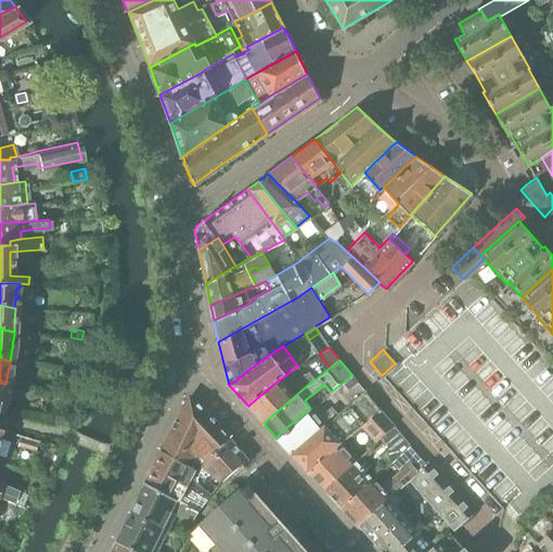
[(248,406),(264,423),(313,380),(308,371),(305,373),(304,372),(285,386),(280,380),(279,380),(248,406)]
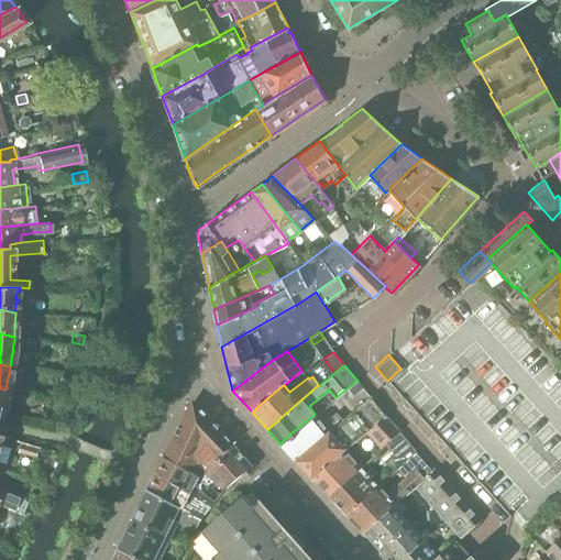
[(362,387),(356,381),(348,388),(353,394),(362,387)]
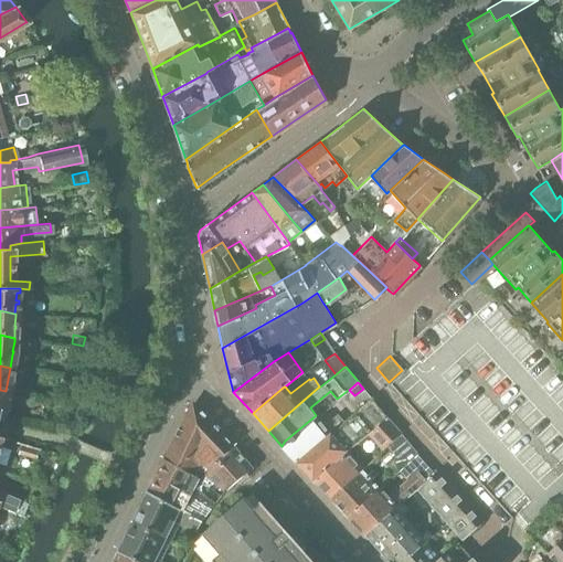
[(296,462),(314,480),(347,449),(369,432),(386,416),(370,396),(360,406),(348,416),(330,432),(296,462)]
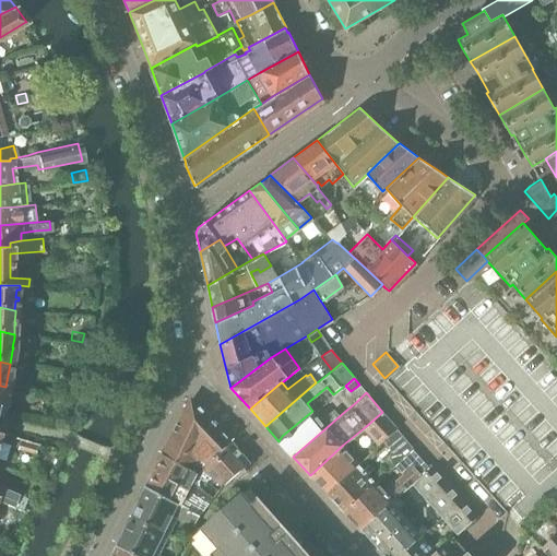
[(173,430),(161,453),(194,472),(200,476),(234,445),(228,440),(192,400),(188,399),(173,430)]
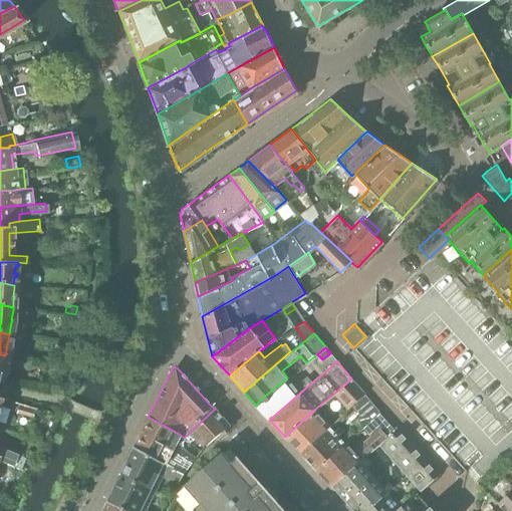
[(293,385),(287,377),(259,401),(256,406),(269,420),(300,393),(316,378),(310,371),(298,382),(297,381),(293,385)]
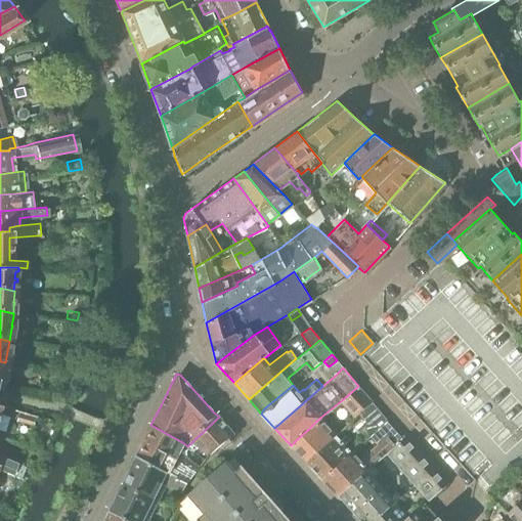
[(358,386),(342,400),(354,415),(358,411),(371,401),(371,400),(358,386)]
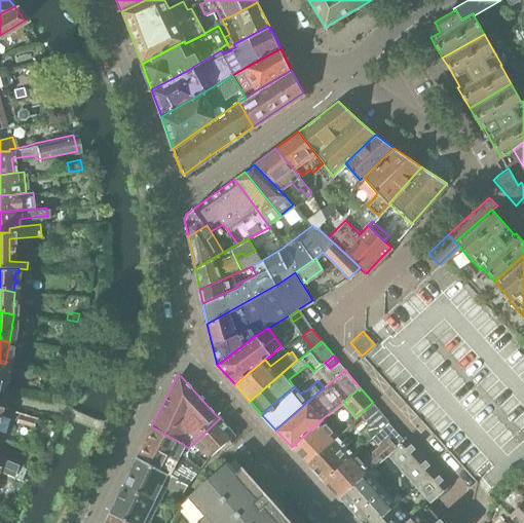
[(387,421),(372,403),(360,413),(367,423),(367,433),(371,437),(372,436),(387,421)]
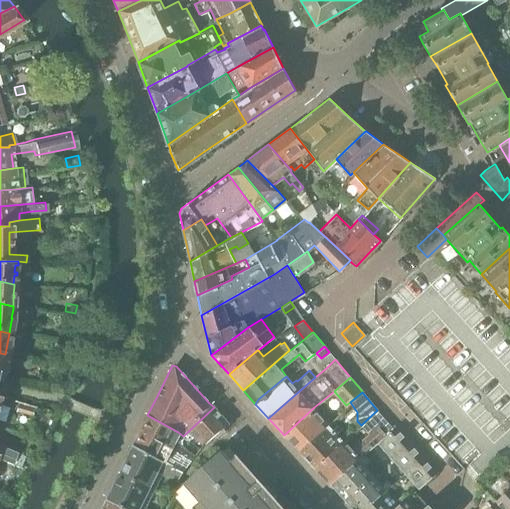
[(32,406),(17,401),(14,410),(30,415),(32,406)]
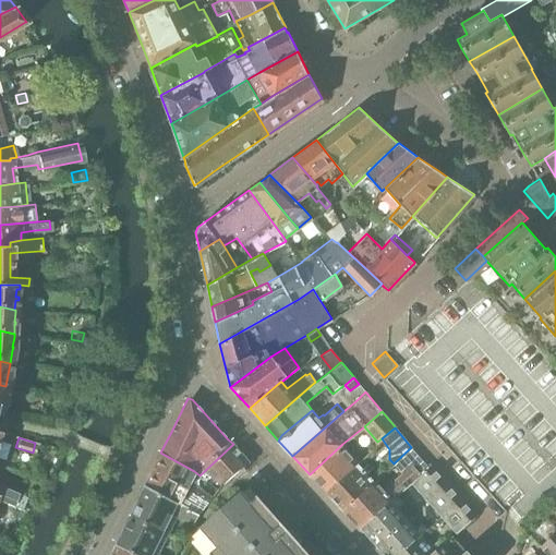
[(248,461),(233,444),(200,475),(205,480),(208,473),(217,481),(213,485),(216,489),(221,483),(248,461)]
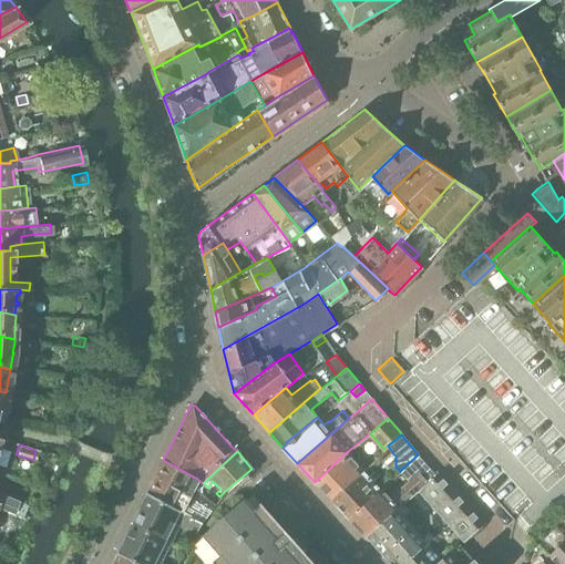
[(363,468),(348,451),(315,482),(331,500),(362,469),(363,468)]
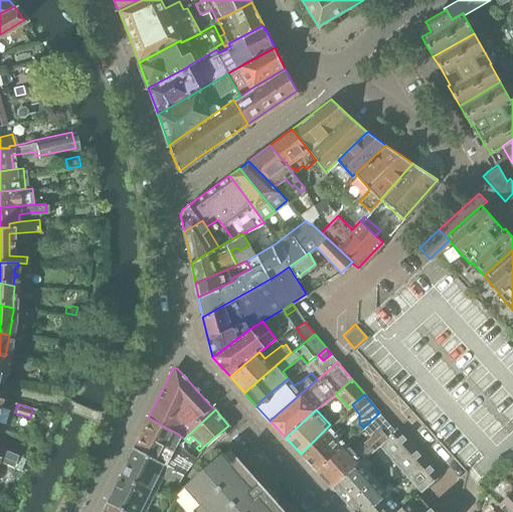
[(317,471),(331,486),(366,457),(378,446),(395,430),(380,411),(379,412),(364,427),(371,435),(353,452),(345,443),(317,471)]
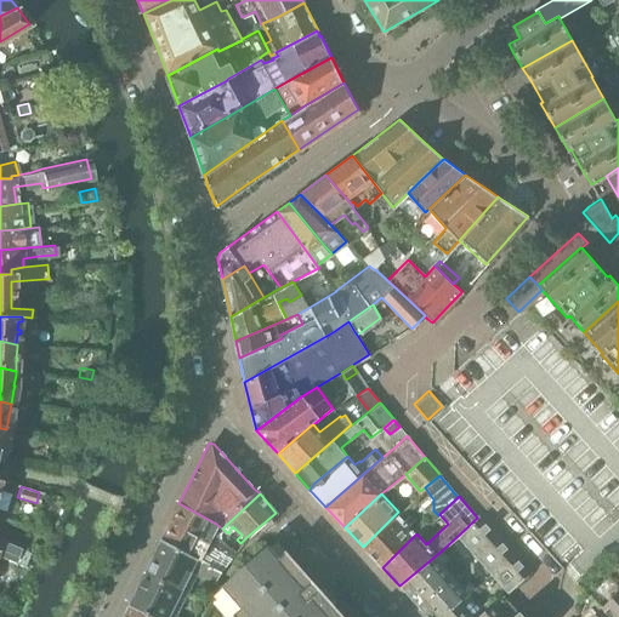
[(179,503),(170,523),(209,543),(214,535),(211,533),(216,524),(179,503)]
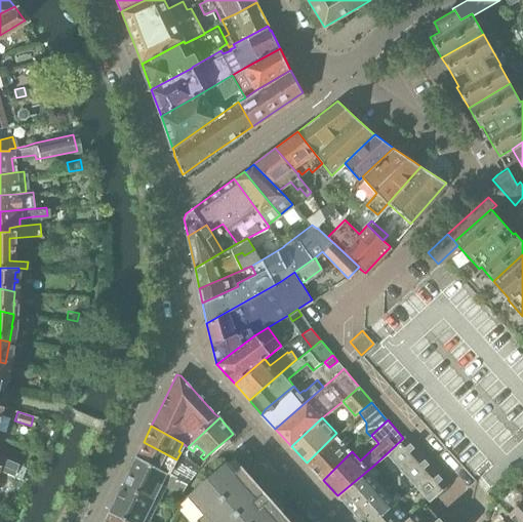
[(307,463),(323,480),(352,451),(335,434),(307,463)]
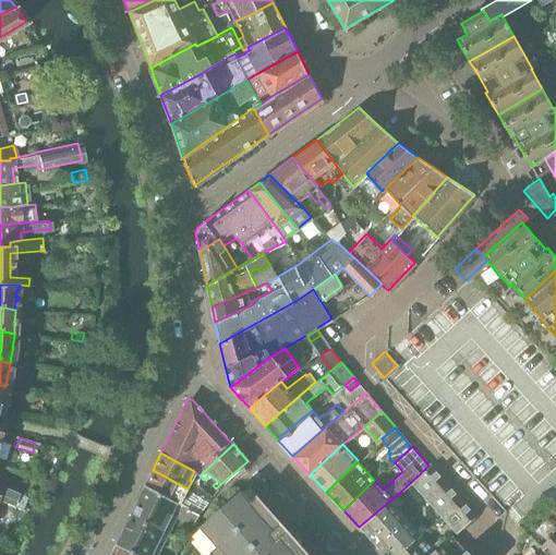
[(431,463),(428,466),(410,483),(426,501),(447,483),(431,463)]
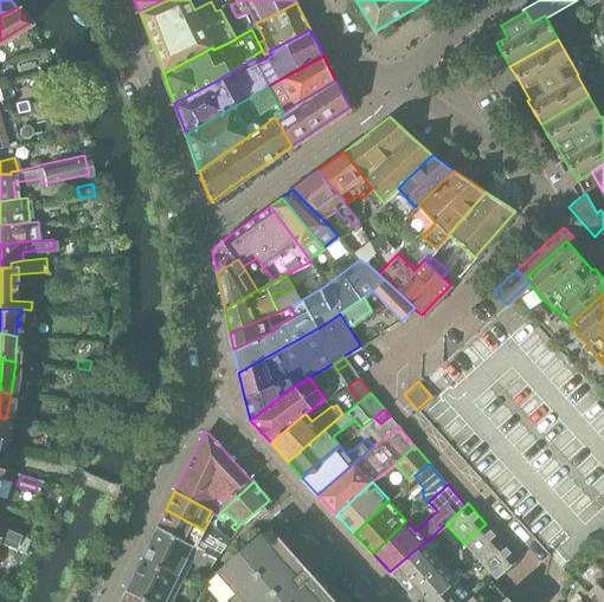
[(200,537),(204,530),(166,510),(158,525),(194,545),(199,536),(200,537)]
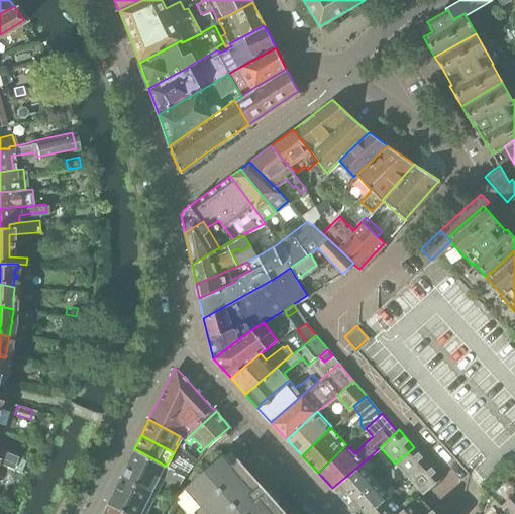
[(395,464),(408,478),(426,460),(414,447),(395,464)]
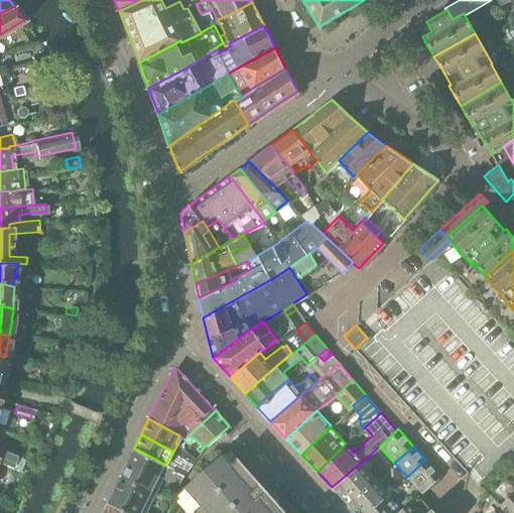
[(134,447),(120,477),(150,491),(158,474),(177,484),(182,475),(165,465),(134,447)]
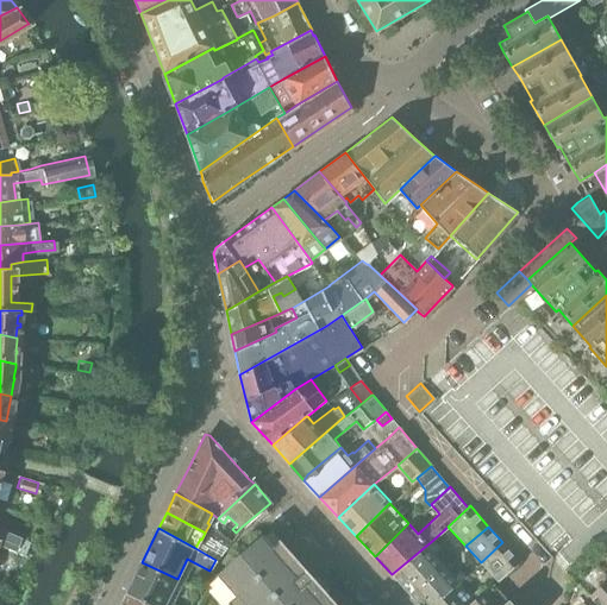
[(0,546),(22,555),(27,542),(0,529),(0,546)]
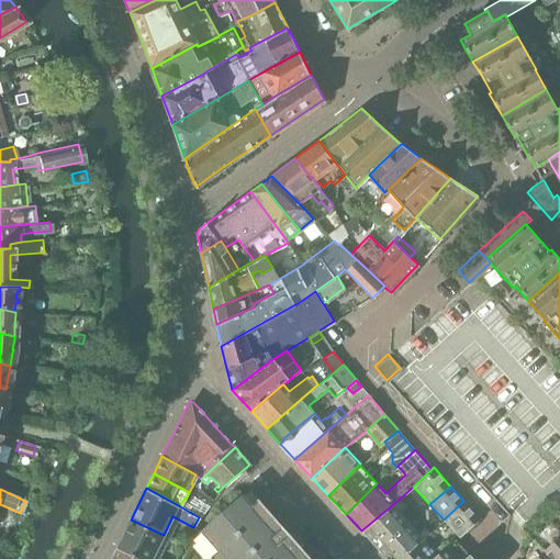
[(212,500),(202,492),(198,499),(208,505),(212,500)]
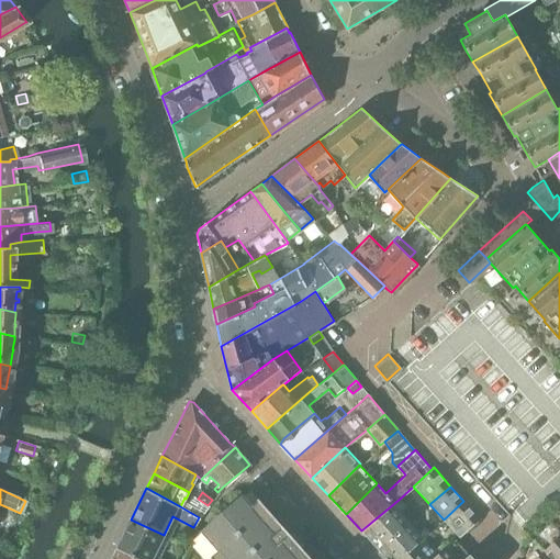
[(311,558),(258,499),(257,499),(258,500),(252,506),(241,495),(202,529),(203,532),(196,538),(210,558),(311,558)]
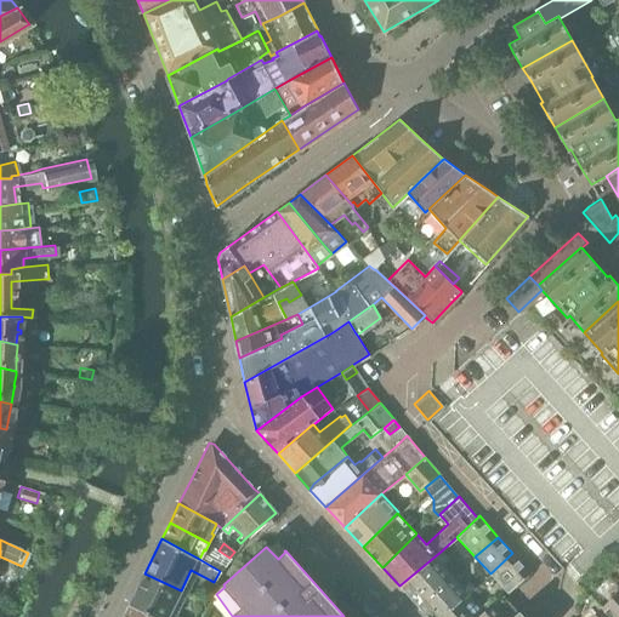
[(448,556),(442,550),(399,586),(420,607),(454,575),(442,561),(448,556)]
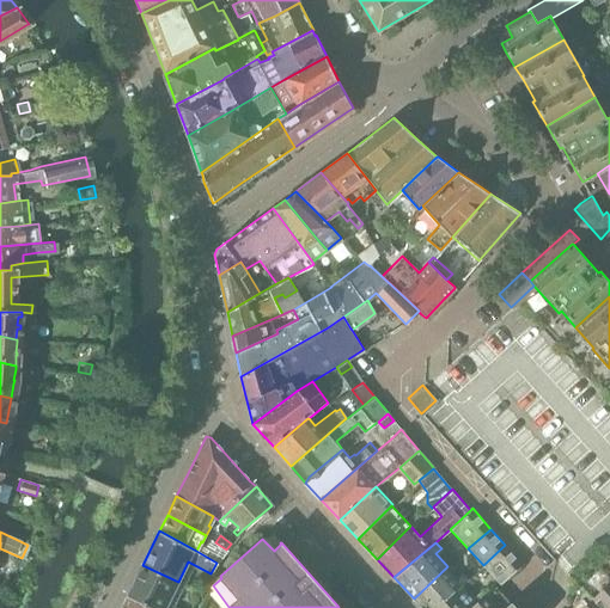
[(505,545),(483,565),(499,584),(522,564),(505,545)]
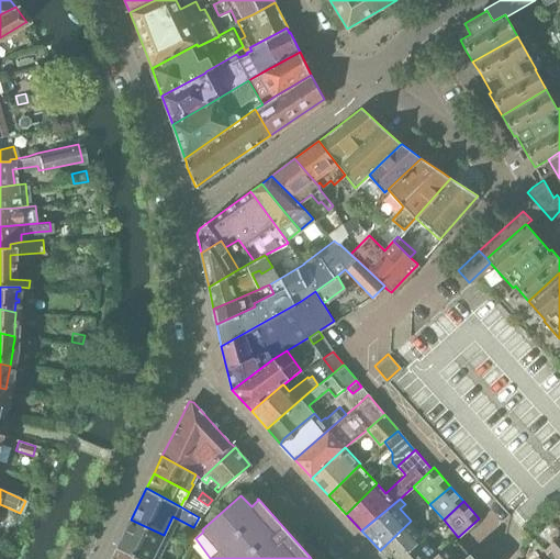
[(131,520),(115,549),(137,558),(163,558),(154,555),(164,535),(131,520)]
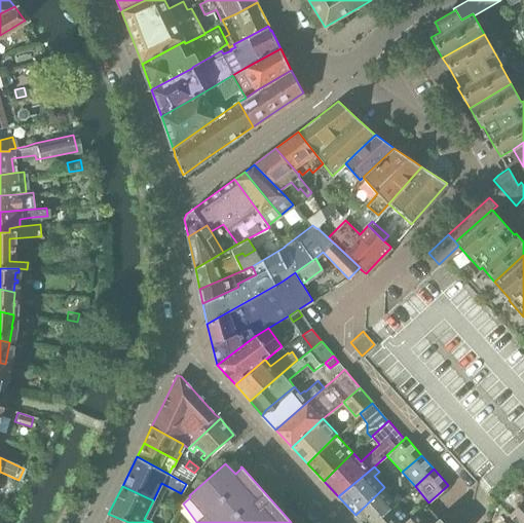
[(393,496),(384,487),(356,515),(362,522),(372,522),(398,501),(402,497),(397,492),(393,496)]
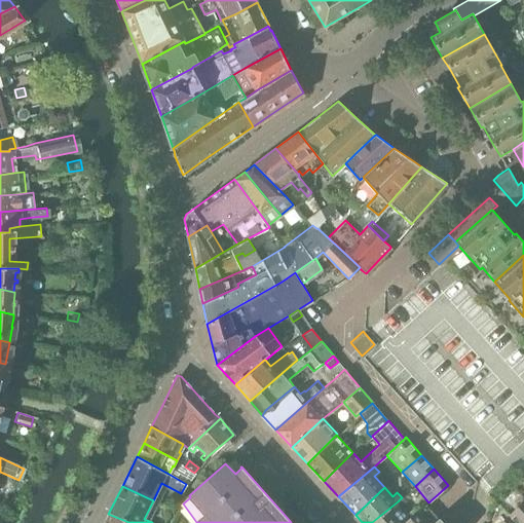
[(523,522),(523,497),(523,498),(523,497),(523,500),(506,518),(510,522),(523,522)]
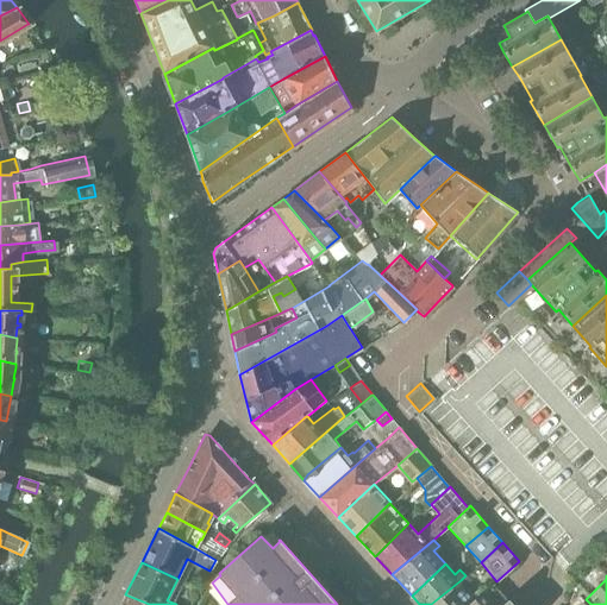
[(471,592),(461,580),(431,604),(468,604),(482,593),(481,593),(476,587),(471,592)]
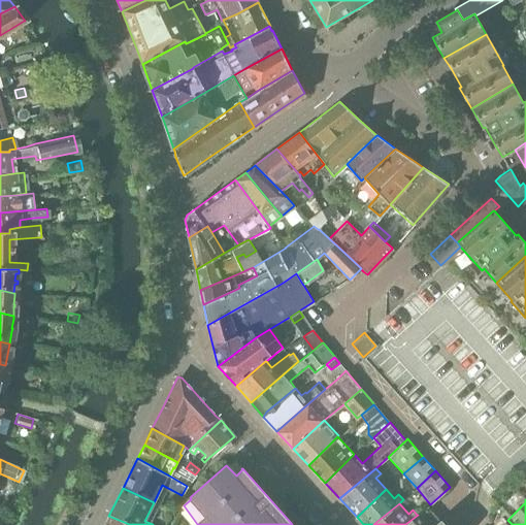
[(437,524),(441,522),(427,505),(417,515),(418,515),(405,524),(437,524)]
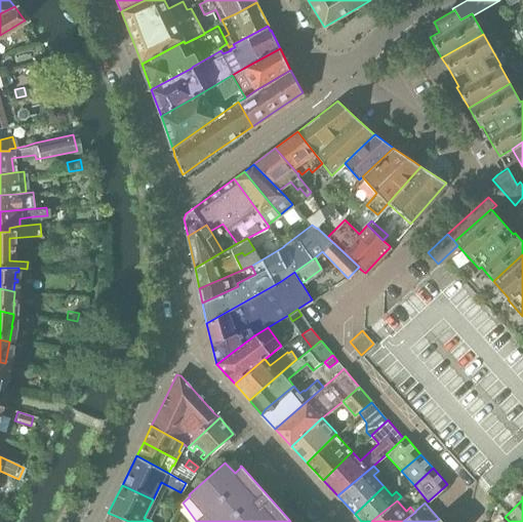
[(128,521),(108,513),(103,521),(128,521)]
